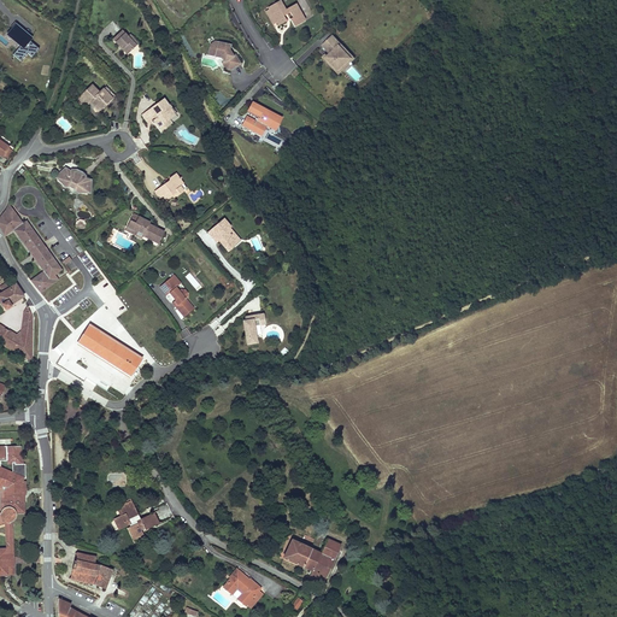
[(283,19),(289,16),(293,21),(289,22),(294,30),(305,24),(295,7),(285,13),(282,7),(278,10),(276,6),(268,11),(269,13),(275,22),(277,24),(276,25),(278,29),(286,24),(283,19)]
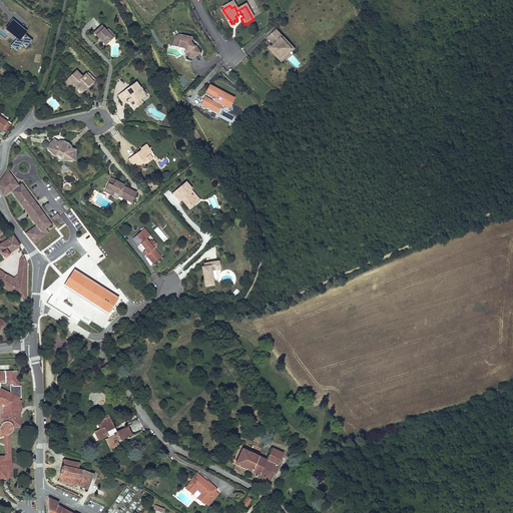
[(230,20),(228,18),(223,11),(220,12),(226,23),(229,21),(230,20)]
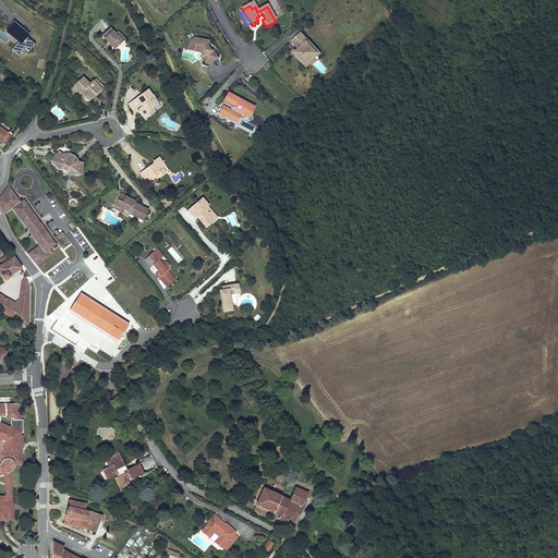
[(27,36),(31,33),(14,20),(5,31),(19,40),(11,49),(19,55),(25,47),(29,51),(36,43),(27,36)]
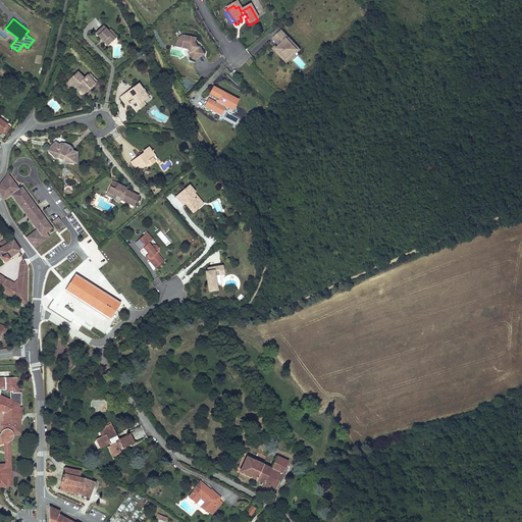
[(102,25),(95,33),(107,45),(114,39),(110,34),(112,32),(109,29),(107,31),(102,25)]
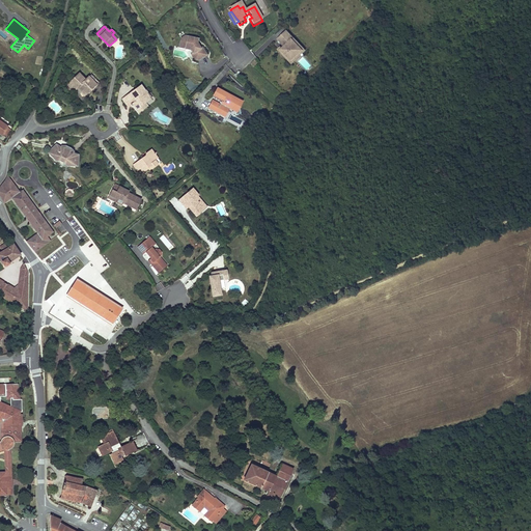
[(301,53),(291,43),(292,42),(286,34),(278,42),(284,49),(281,52),(279,50),(278,52),(281,56),(282,54),(290,62),(301,53)]
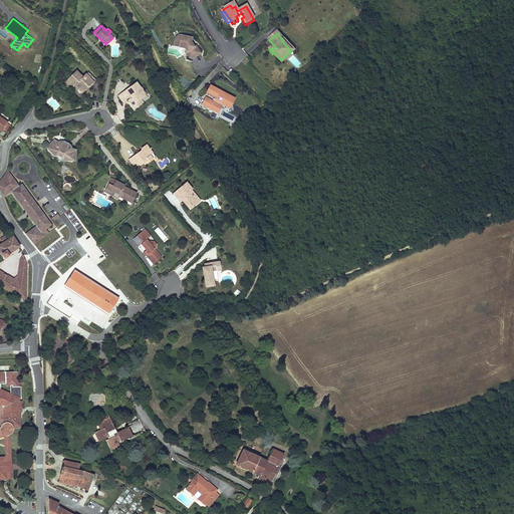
[(194,49),(191,44),(190,44),(190,40),(179,37),(175,39),(174,44),(180,45),(180,48),(184,49),(187,54),(185,55),(188,60),(192,61),(200,56),(196,48),(194,49)]
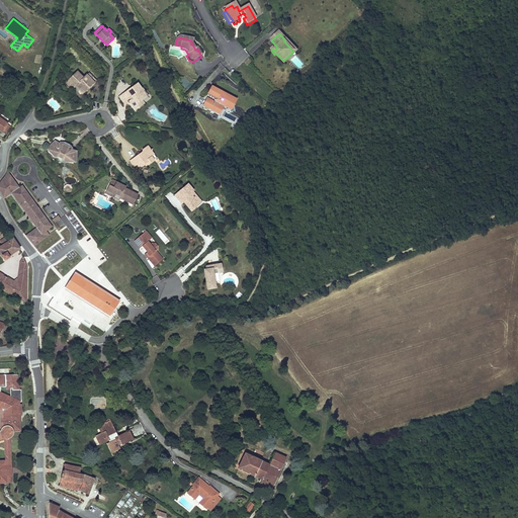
[(285,40),(284,41),(293,52),(283,61),(275,53),(274,55),(283,65),(297,52),(286,40),(285,40)]
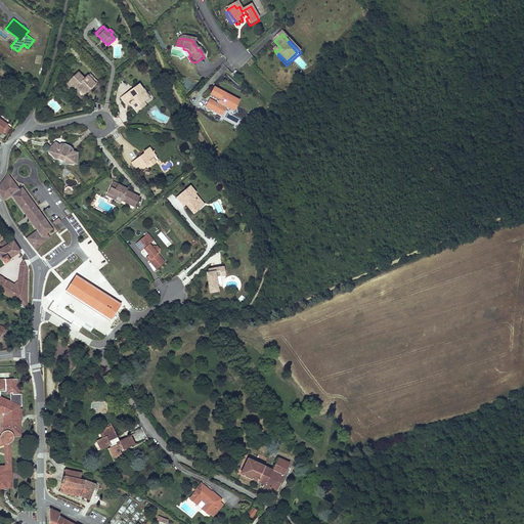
[(183,46),(177,45),(176,49),(186,51),(188,56),(190,55),(187,50),(183,49),(183,46)]
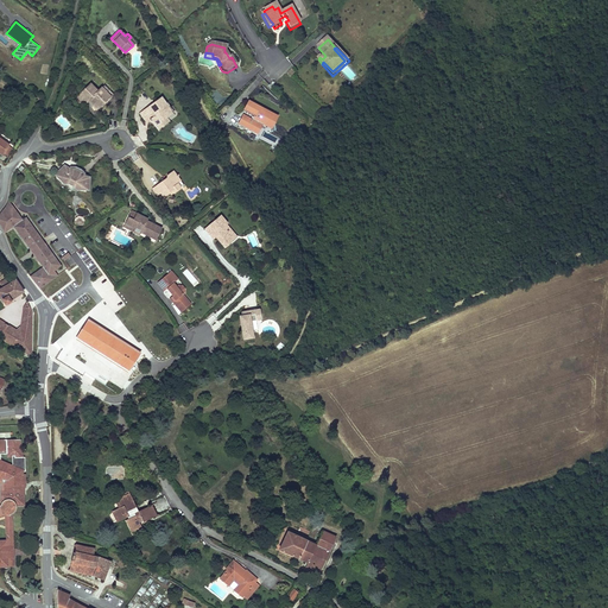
[(112,97),(102,88),(99,92),(92,84),(80,95),(88,103),(89,101),(90,101),(99,109),(112,97)]
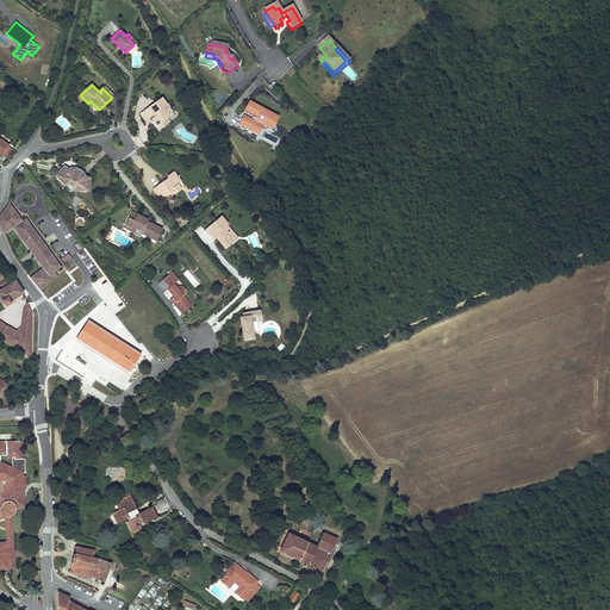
[(151,101),(139,111),(144,117),(151,112),(154,110),(156,112),(154,114),(151,117),(157,125),(162,123),(160,119),(170,111),(173,114),(176,111),(168,99),(166,101),(160,94),(155,98),(156,99),(153,103),(151,101)]
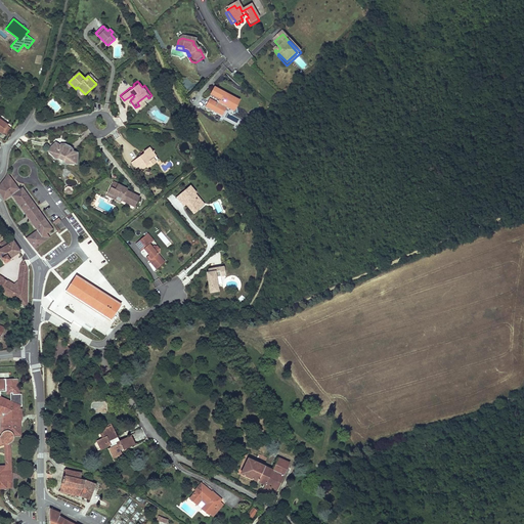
[(76,89),(69,82),(66,85),(73,92),(76,89)]
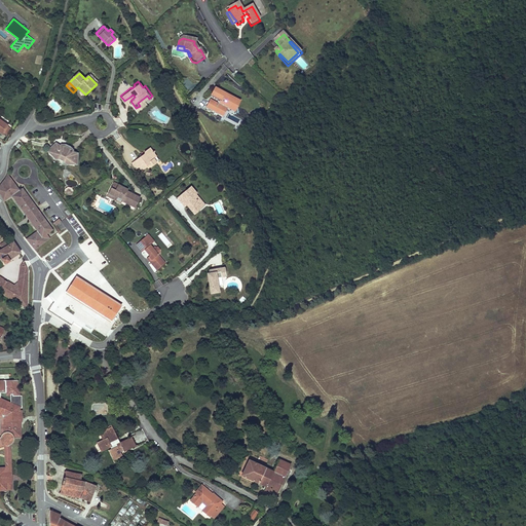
[(235,103),(227,99),(228,98),(218,91),(216,95),(213,94),(211,98),(213,98),(212,100),(219,103),(218,107),(217,108),(210,104),(207,109),(219,116),(221,112),(225,114),(227,110),(234,114),(235,112),(232,110),(235,103)]
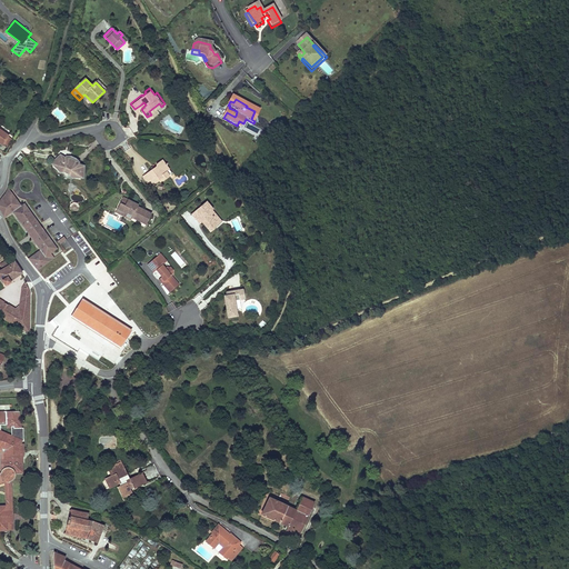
[(151,115),(161,107),(159,103),(149,111),(151,115)]
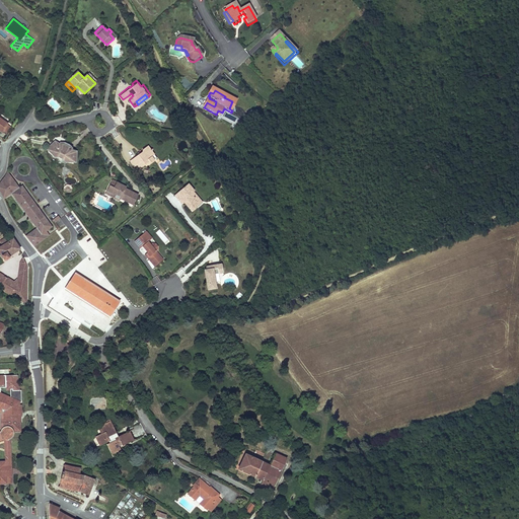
[(232,110),(237,102),(225,96),(224,97),(232,101),(229,108),(232,110)]
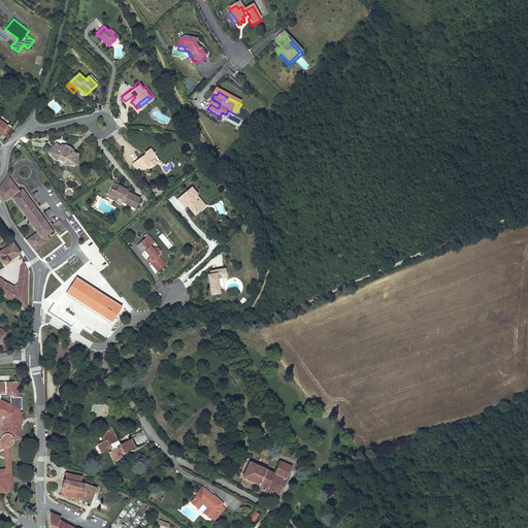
[(5,123),(0,120),(0,132),(3,135),(4,134),(8,128),(9,126),(5,123)]
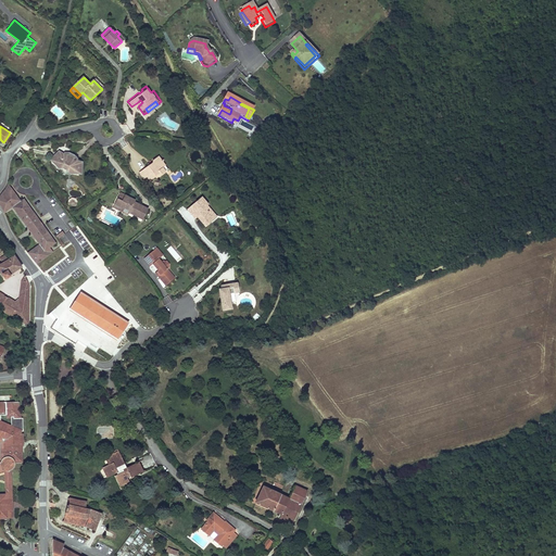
[(78,171),(80,161),(74,159),(75,158),(72,154),(68,152),(64,153),(63,154),(58,150),(51,159),(55,162),(55,163),(57,165),(58,166),(59,166),(61,166),(62,165),(67,167),(66,168),(67,171),(68,171),(71,172),(72,172),(73,169),(78,171)]
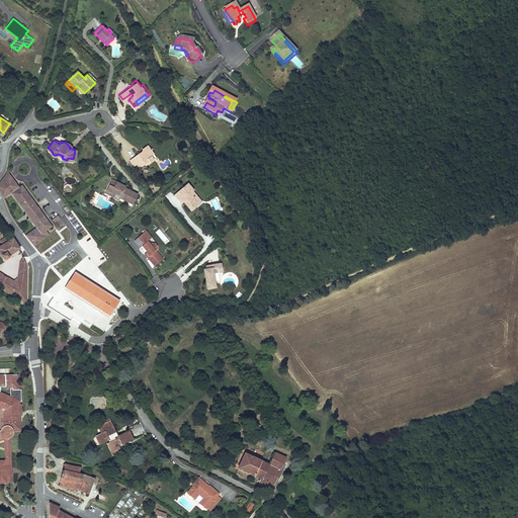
[(134,153),(126,158),(132,165),(135,163),(137,166),(142,163),(145,161),(147,163),(151,160),(149,156),(151,154),(150,151),(150,150),(148,149),(145,145),(141,148),(140,151),(137,153),(134,153)]
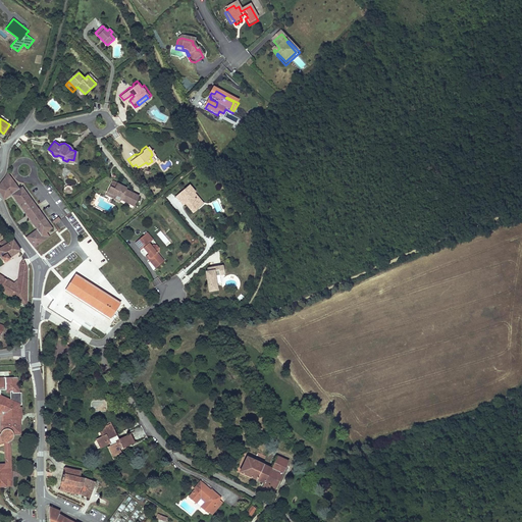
[(25,192),(27,191),(22,187),(20,189),(17,185),(16,186),(15,184),(16,184),(14,181),(13,181),(12,180),(13,179),(8,171),(7,173),(6,175),(5,177),(2,180),(0,185),(0,192),(2,196),(4,199),(5,200),(12,195),(28,215),(38,207),(28,193),(27,193),(25,192)]
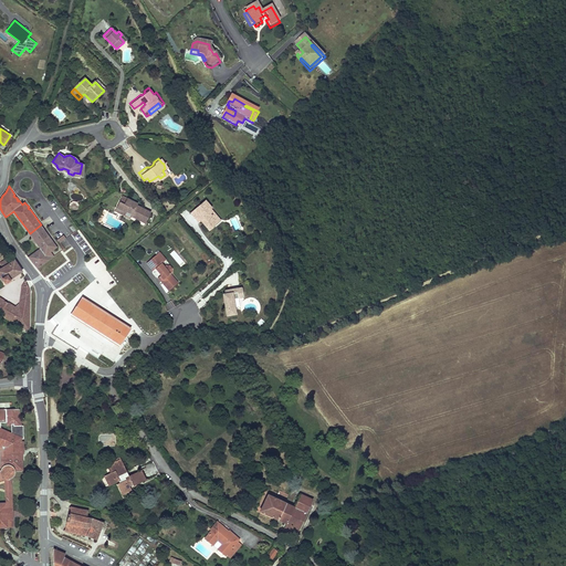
[(128,217),(143,222),(147,210),(133,203),(127,202),(128,200),(123,198),(121,205),(114,202),(111,210),(122,215),(121,217),(127,219),(128,217)]
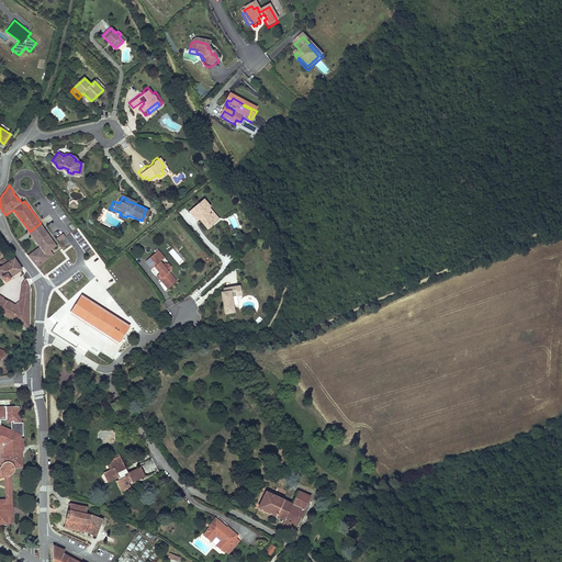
[(201,197),(187,209),(193,215),(197,213),(198,215),(200,217),(199,218),(205,225),(211,221),(208,217),(211,215),(204,206),(206,204),(208,203),(201,197)]
